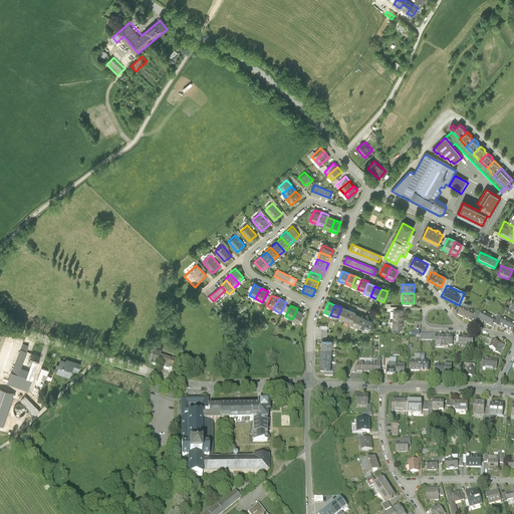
[(461,306),(457,315),(471,322),(475,314),(461,306)]
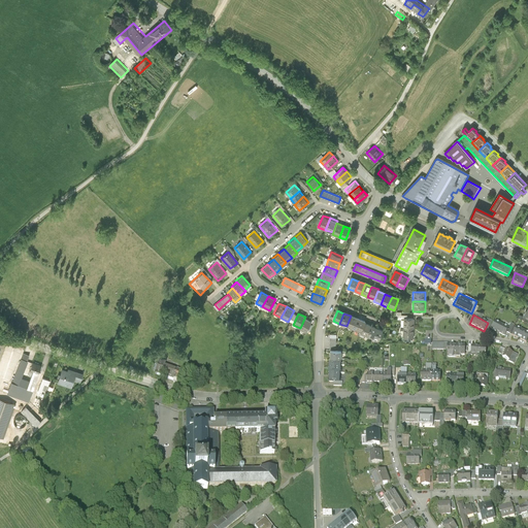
[(347,326),(353,329),(357,319),(351,316),(347,326)]
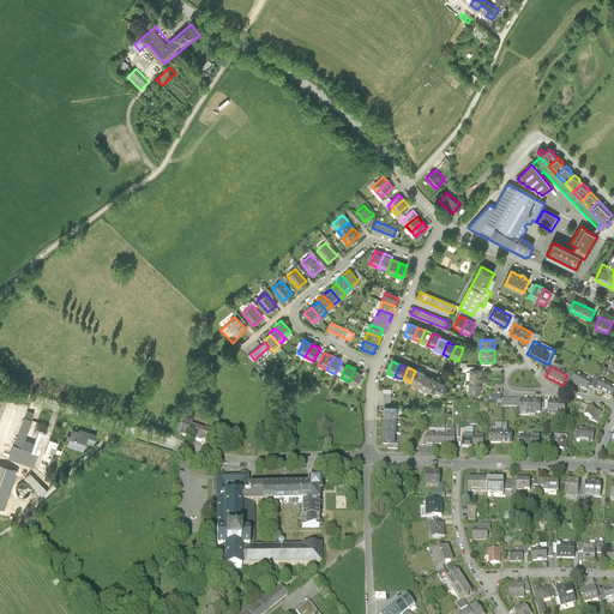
[(362,374),(354,371),(349,381),(348,383),(356,386),(362,374)]
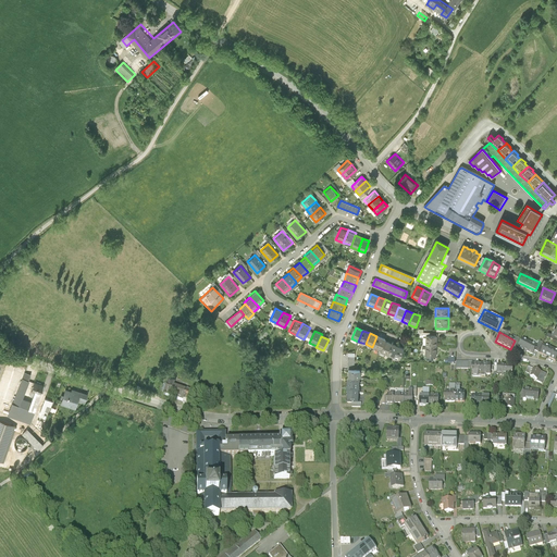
[(384,339),(376,336),(372,347),(380,350),(383,341),(384,339)]
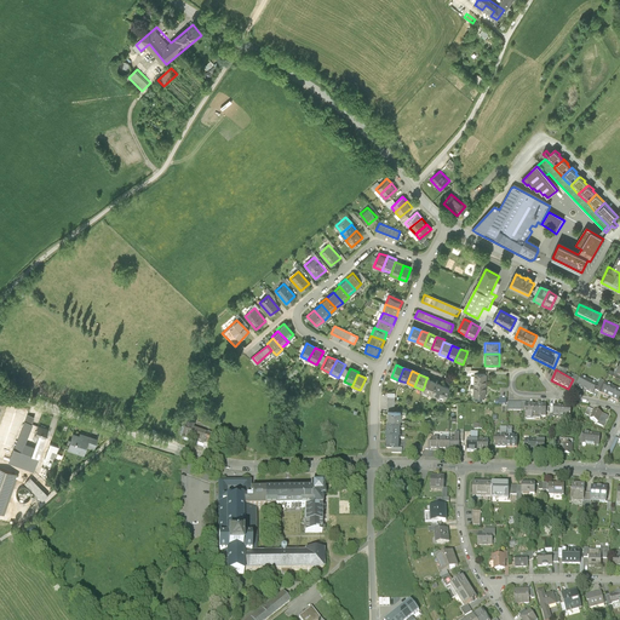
[(472,375),(472,386),(487,386),(486,374),(472,375)]
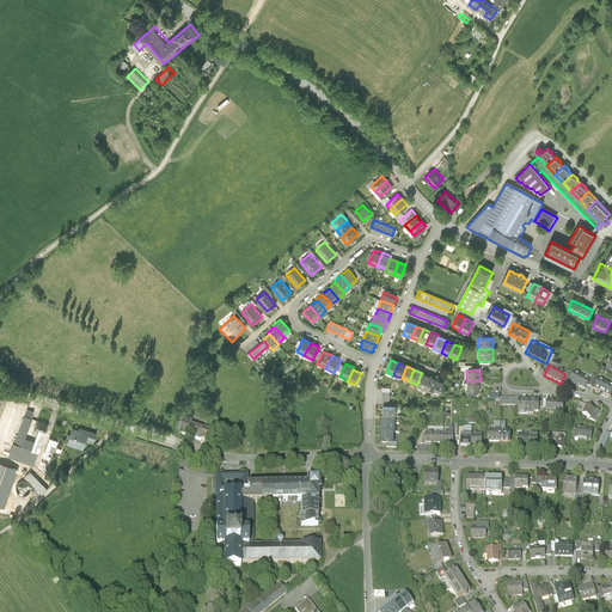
[(589,379),(574,371),(568,381),(585,390),(589,379)]
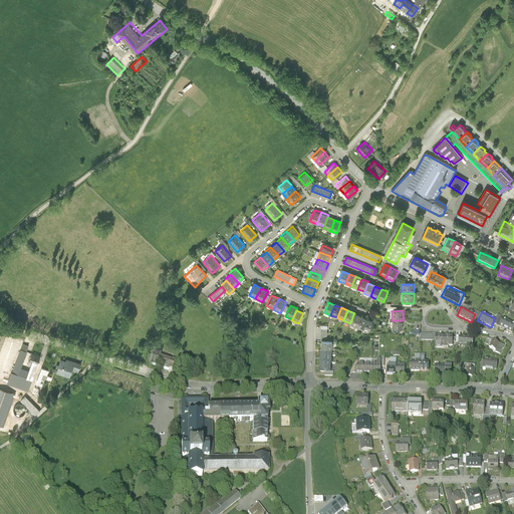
[(362,318),(353,314),(350,323),(349,324),(358,328),(362,318)]
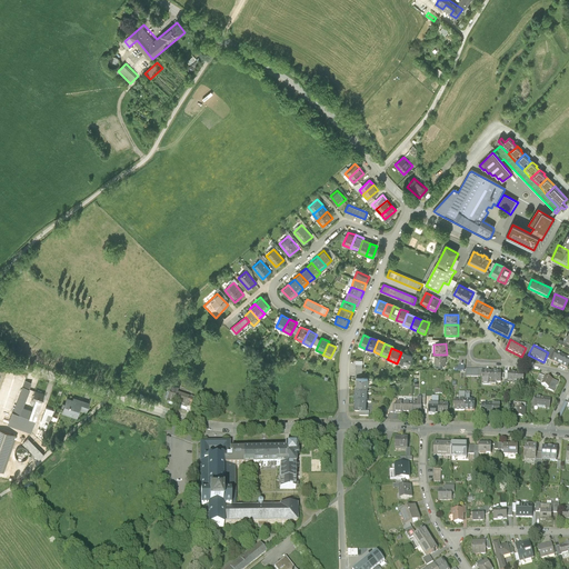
[(568,366),(568,358),(557,351),(552,361),(567,369),(568,366)]
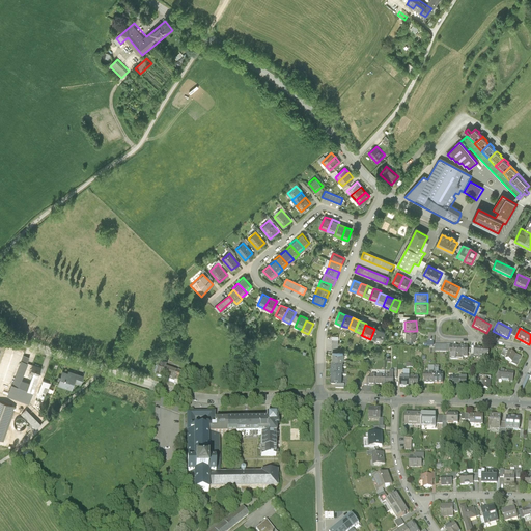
[(384,333),(374,329),(370,339),(380,343),(384,333)]
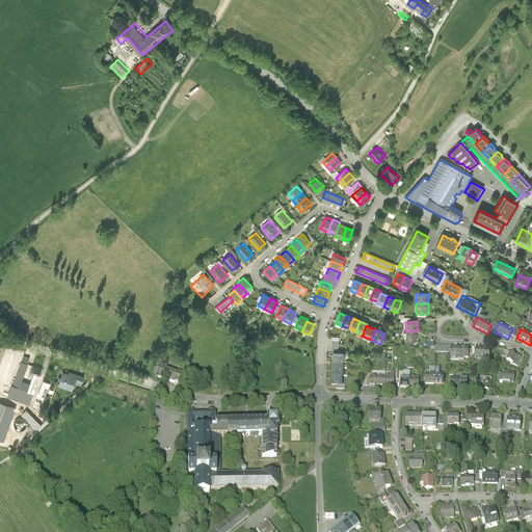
[(418,341),(418,331),(405,331),(405,342),(418,341)]
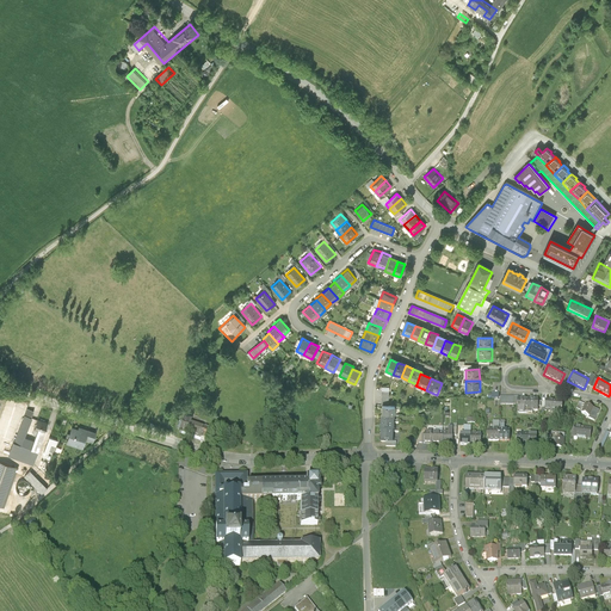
[(516,411),(526,412),(528,399),(517,399),(516,411)]
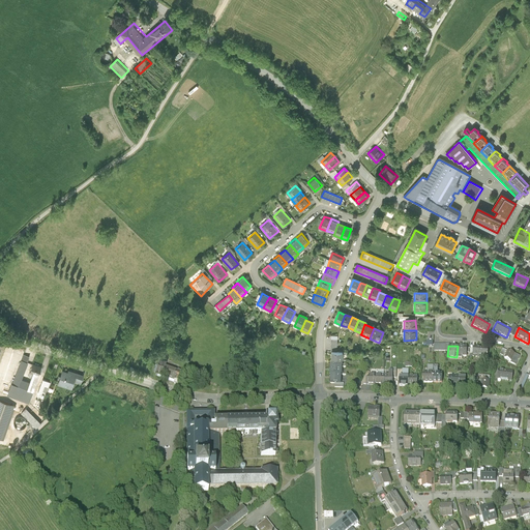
[(467,346),(458,346),(457,357),(466,357),(467,346)]
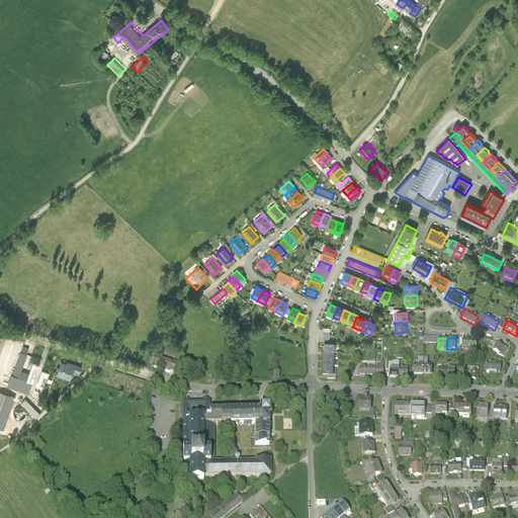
[(461,339),(461,347),(476,348),(476,340),(461,339)]
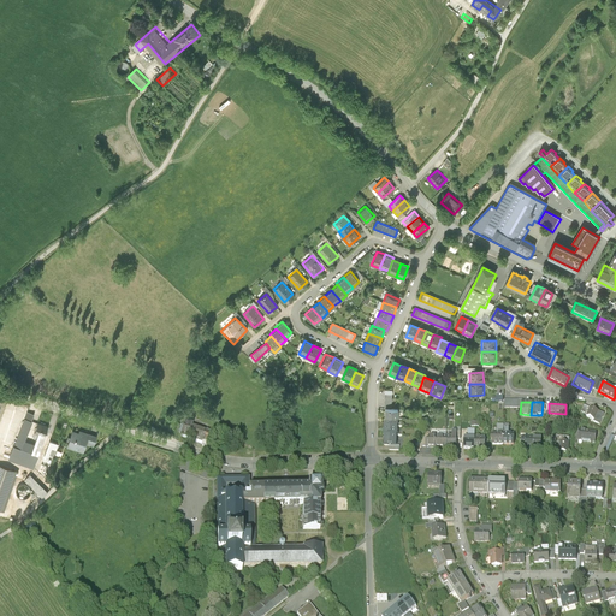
[(598,412),(590,407),(585,416),(594,421),(598,412)]
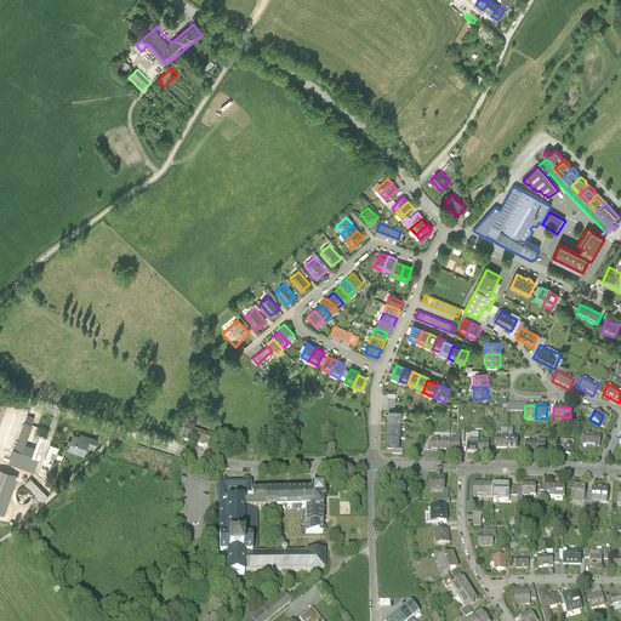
[(180,417),(171,414),(167,426),(176,429),(180,417)]
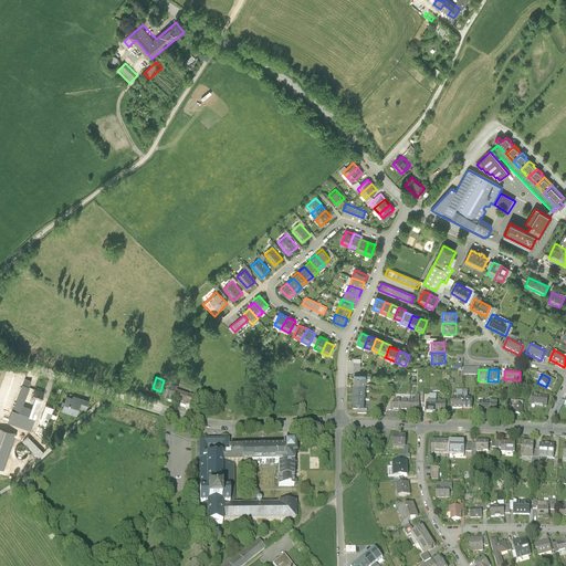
[(178,385),(171,383),(166,401),(189,409),(192,398),(176,392),(178,385)]
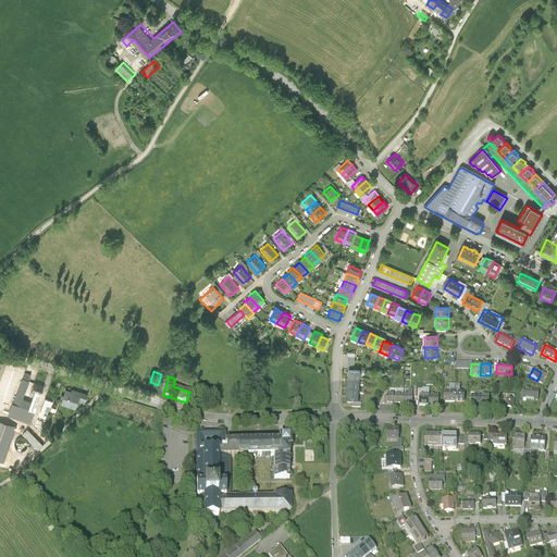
[(13,404),(19,406),(22,398),(28,381),(22,379),(13,404)]
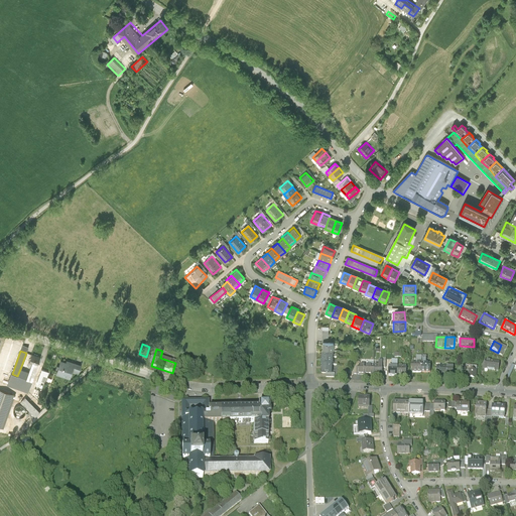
[(29,362),(31,363),(38,365),(40,358),(32,355),(29,362)]
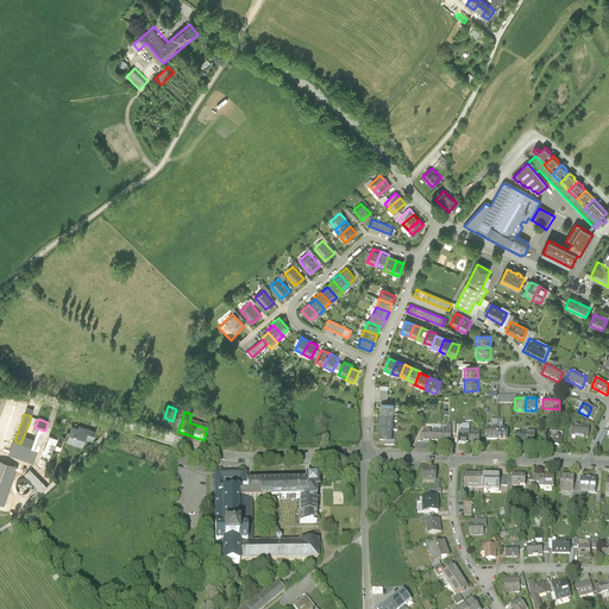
[(589,426),(572,424),(570,437),(588,438),(589,426)]
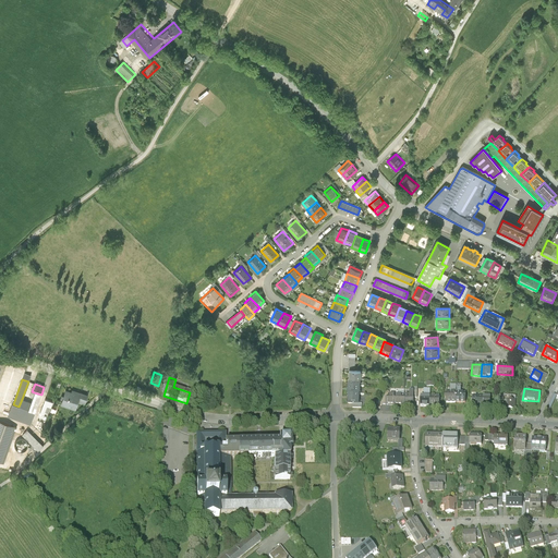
[(71,392),(64,390),(60,405),(75,409),(77,402),(85,404),(87,396),(72,390),(71,392)]
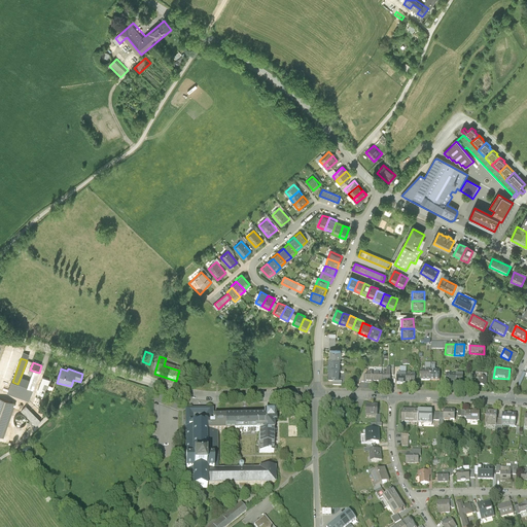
[(28,401),(39,373),(32,371),(29,380),(26,387),(18,384),(12,382),(7,393),(28,401)]
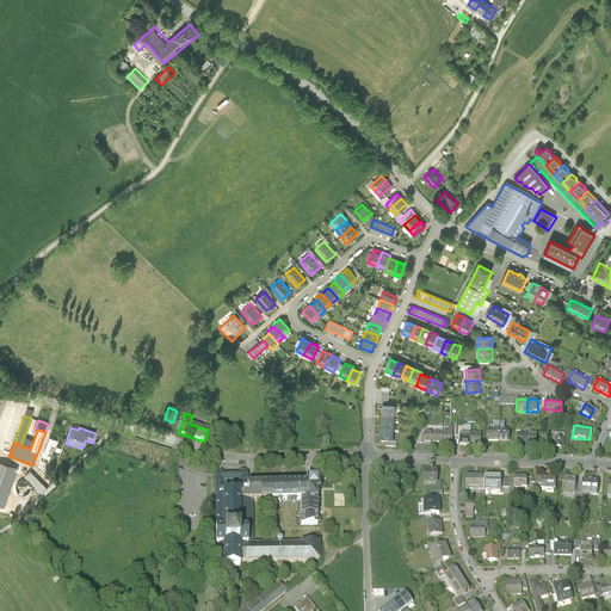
[(487,442),(498,442),(499,430),(487,430),(487,442)]
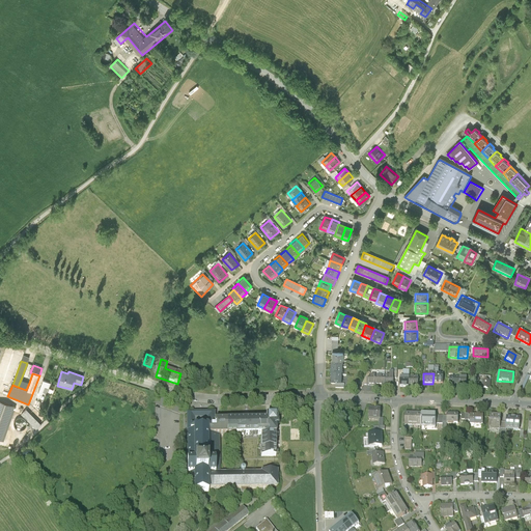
[(432,384),(443,384),(443,374),(434,373),(432,384)]
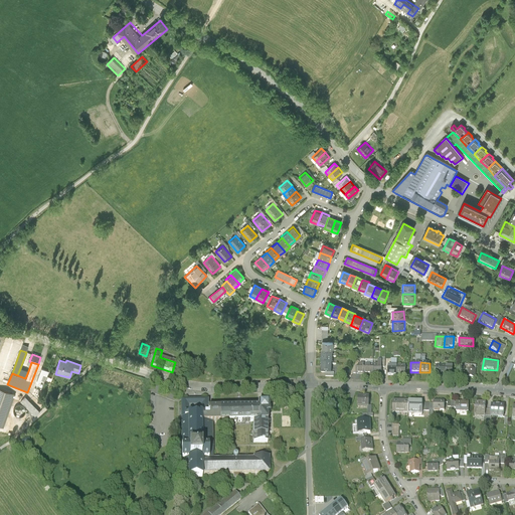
[(354,373),(368,374),(368,364),(355,363),(354,373)]
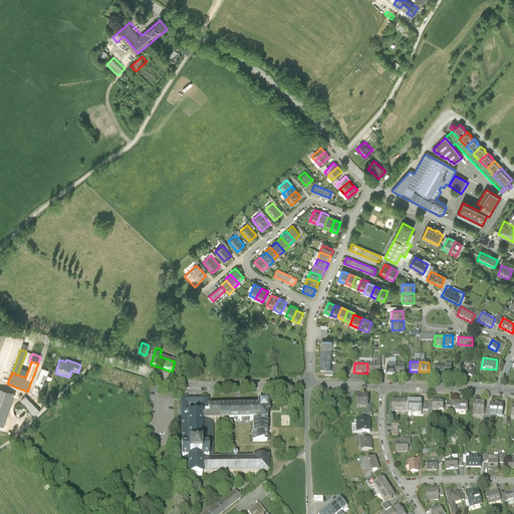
[(380,364),(367,363),(367,373),(380,374),(380,364)]
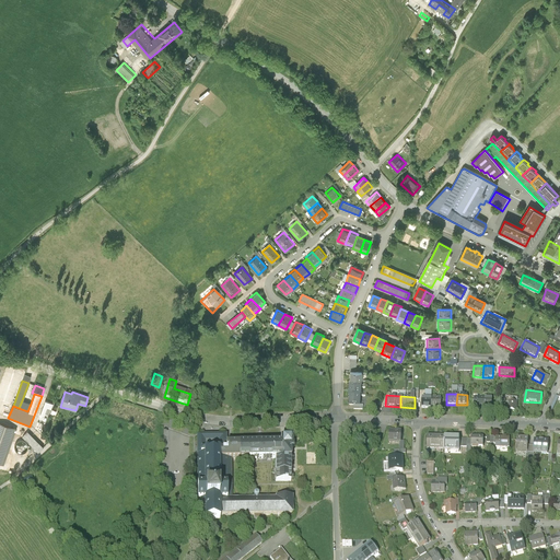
[(492,397),(474,396),(473,408),(492,409),(492,397)]
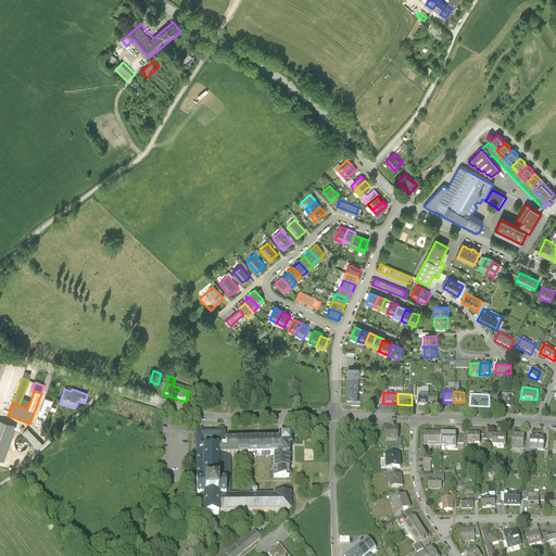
[(501,400),(505,401),(504,408),(513,408),(514,395),(501,394),(501,400)]
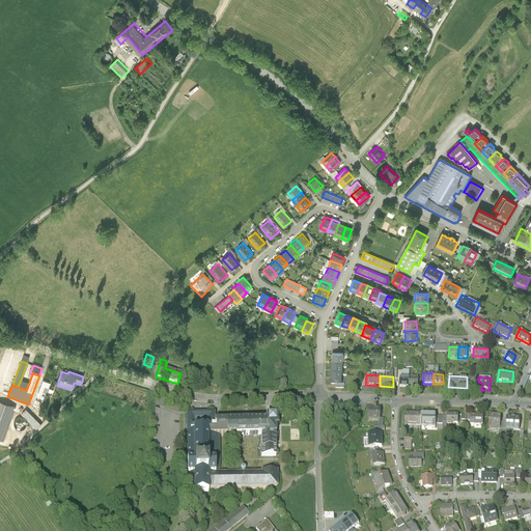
[(398,387),(408,387),(408,378),(398,378),(398,387)]
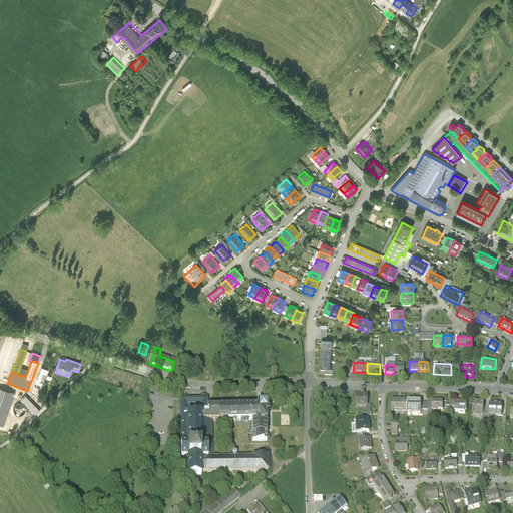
[(403,365),(394,365),(394,374),(403,374),(403,365)]
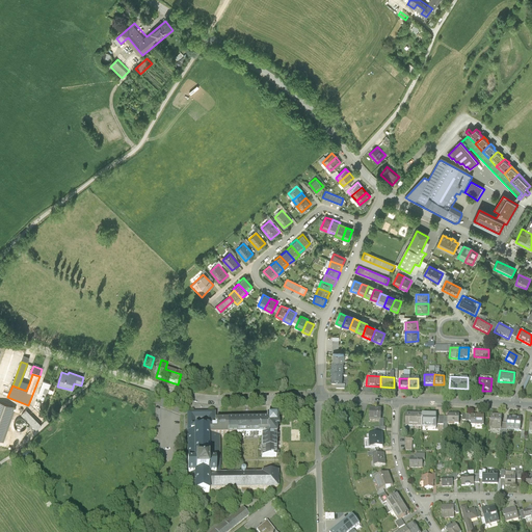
[(29,383),(21,380),(18,388),(26,391),(29,383)]
